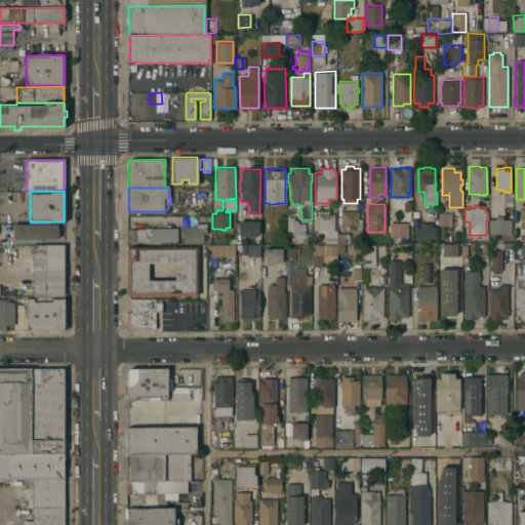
[(337,243),(325,243),(325,231),(317,231),(317,213),(319,213),(319,210),(329,210),(329,213),(334,213),(334,229),(336,229),(336,232),(337,232),(337,243)]
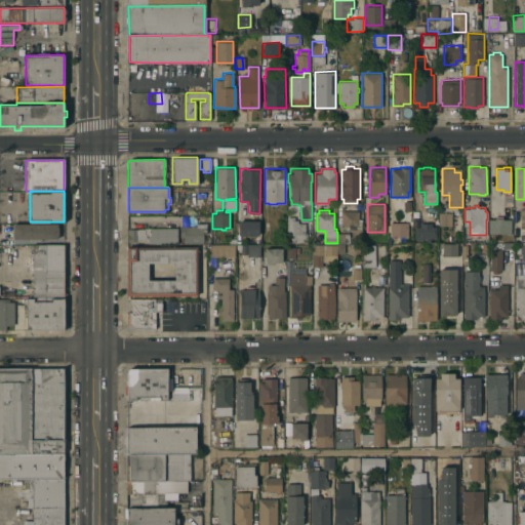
[(341,225),(341,210),(358,210),(358,212),(361,212),(361,231),(349,231),(349,226),(346,226),(346,227),(344,227),(344,226),(344,225),(341,225)]
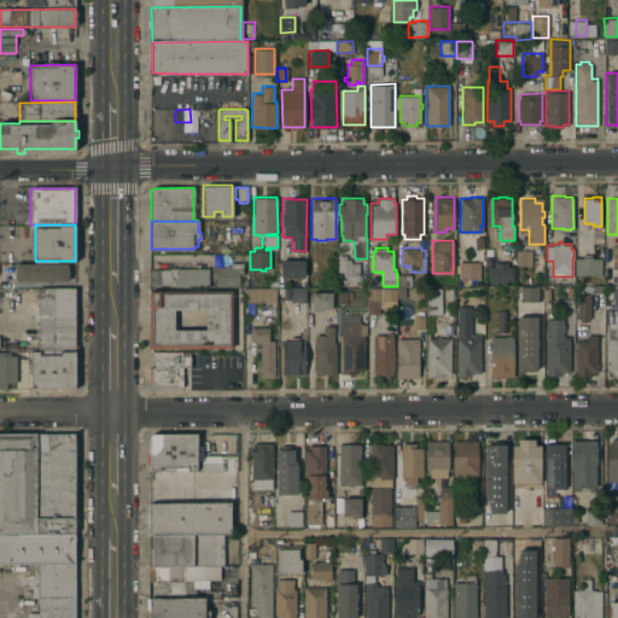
[(517,264),(517,250),(531,250),(531,264),(517,264)]
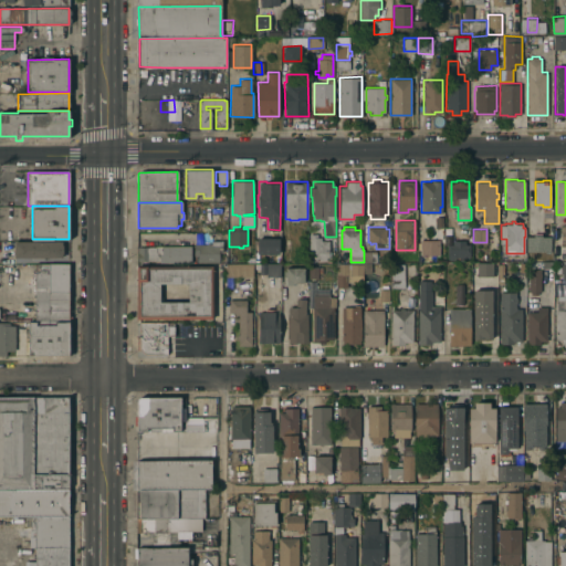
[(551,252),(545,252),(545,251),(527,251),(527,236),(534,236),(534,232),(542,232),(542,236),(551,236),(551,252)]
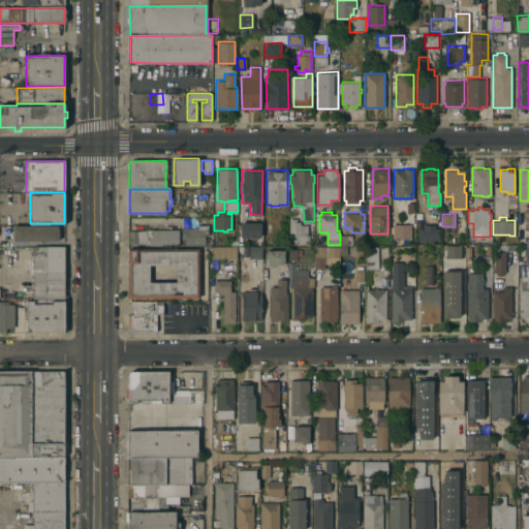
[(289,243),(289,218),(297,218),(297,221),(300,221),(300,224),(307,224),(307,234),(309,235),(308,238),(307,238),(307,241),(305,241),(305,243),(293,243),(293,245),(291,245),(291,243),(289,243)]
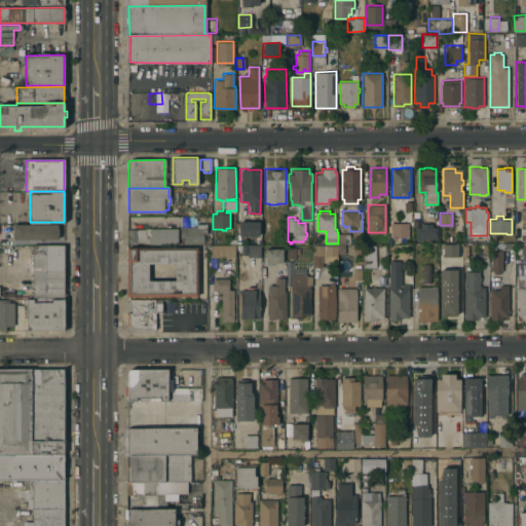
[(259,221),(259,235),(239,235),(239,232),(237,232),(237,222),(239,222),(239,221),(259,221)]
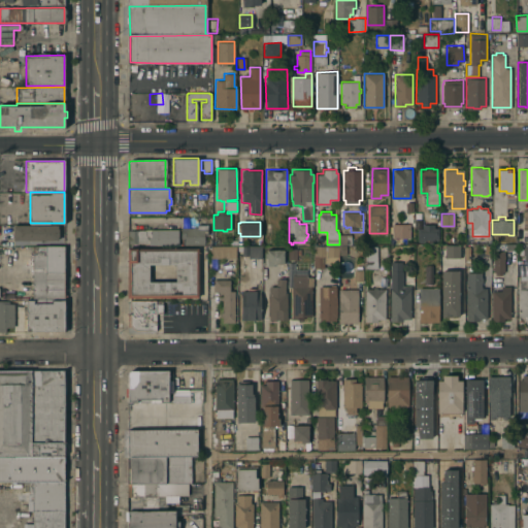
[(263,222),(271,222),(271,234),(263,234),(263,222)]
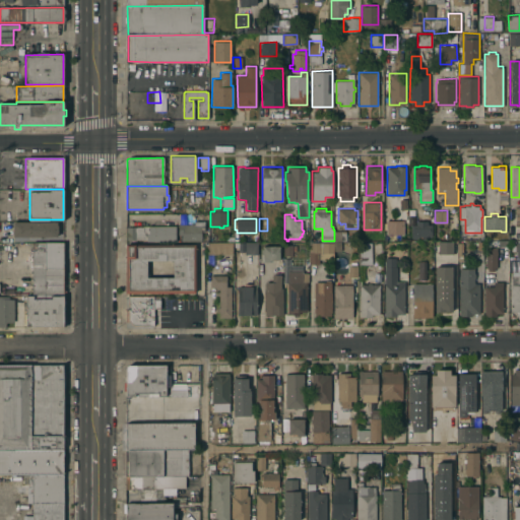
[(385,219),(394,219),(395,234),(385,234),(385,219)]
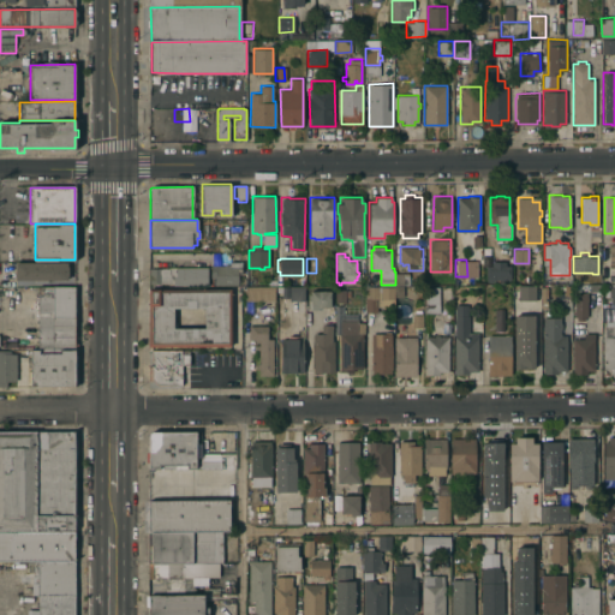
[(48,279),(48,281),(35,281),(35,279),(16,279),(15,262),(67,261),(67,279),(48,279)]
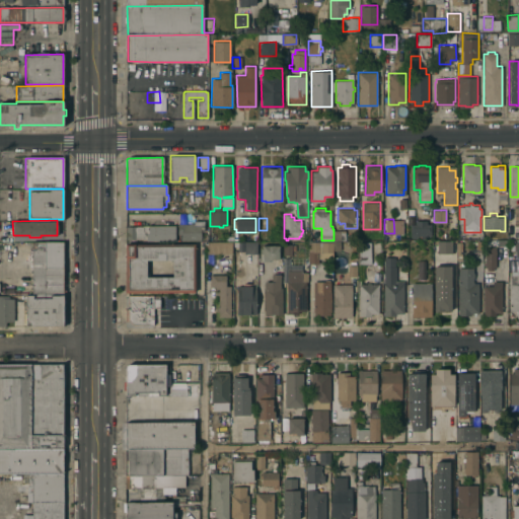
[(194,223),(194,220),(204,220),(204,230),(201,230),(201,240),(181,240),(181,234),(177,234),(177,223),(194,223)]
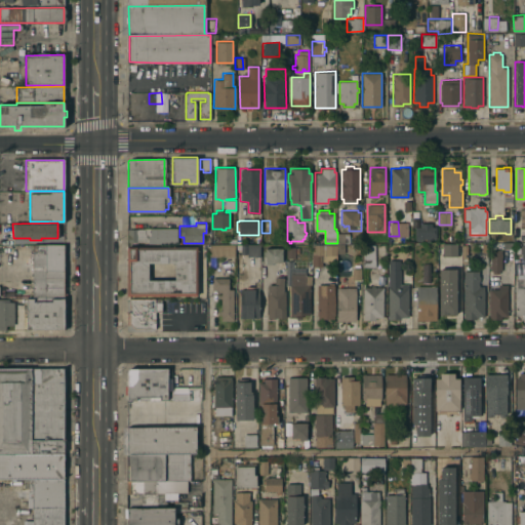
[(415,241),(414,226),(419,226),(419,223),(432,223),(432,226),(436,226),(437,238),(432,238),(432,241),(426,241),(426,238),(421,238),(421,241),(415,241)]
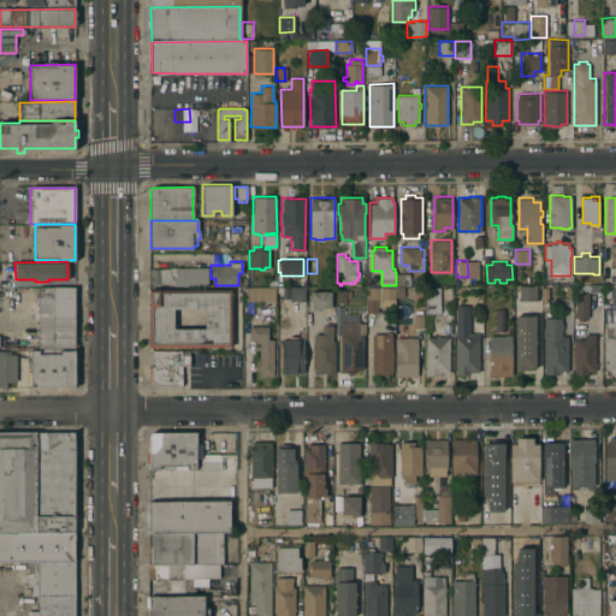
[(173,285),(173,284),(149,284),(150,268),(167,268),(167,266),(208,267),(208,285),(173,285)]
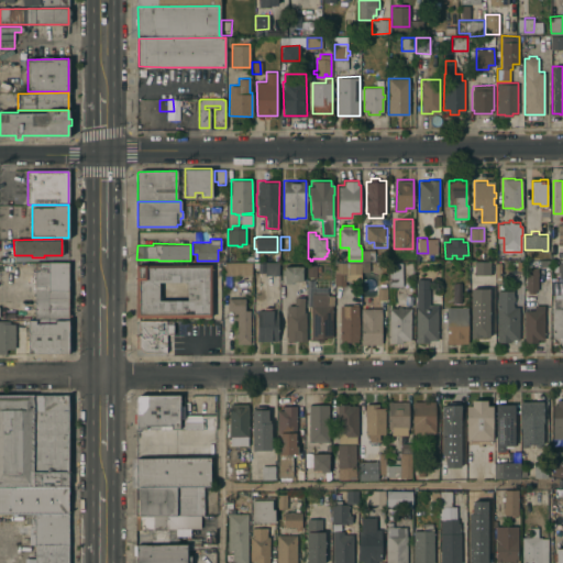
[(375,249),(375,260),(362,261),(362,249),(375,249)]
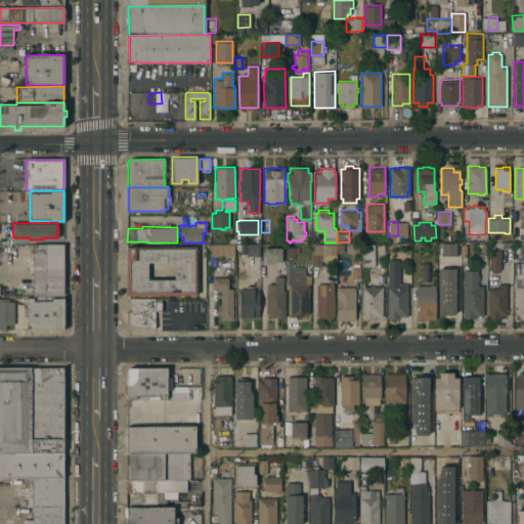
[(234,256),(209,256),(209,245),(227,244),(227,238),(233,238),(234,256)]
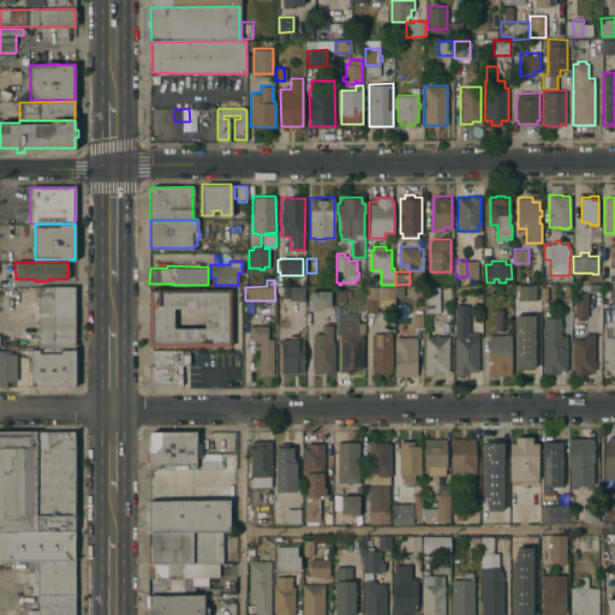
[(394,286),(394,298),(377,298),(377,311),(365,311),(365,286),(394,286)]
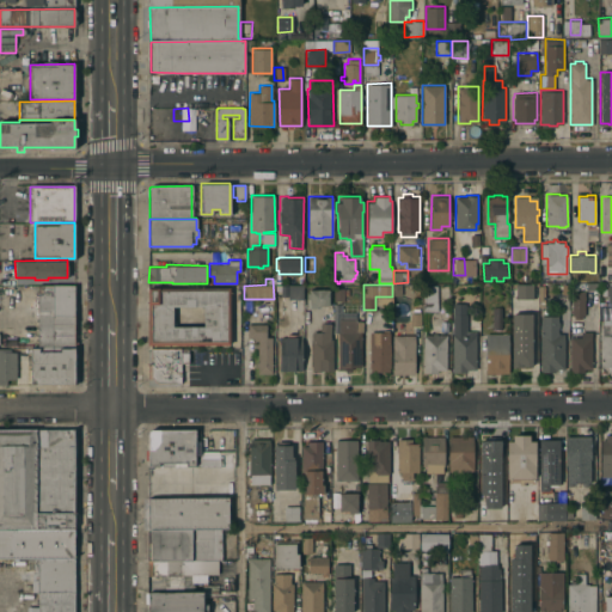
[(423,285),(436,286),(435,311),(428,311),(422,311),(423,285)]
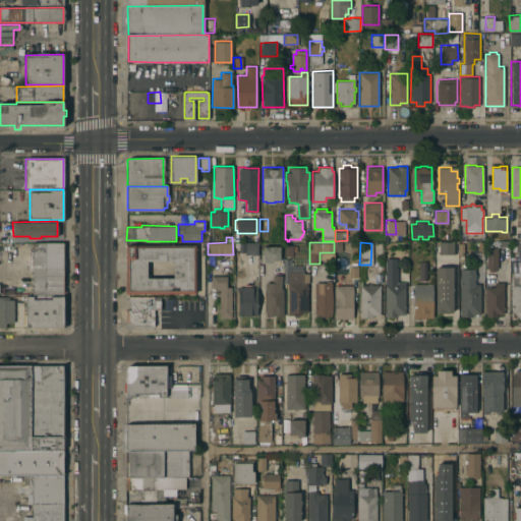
[(439,254),(439,242),(453,242),(452,254),(439,254)]
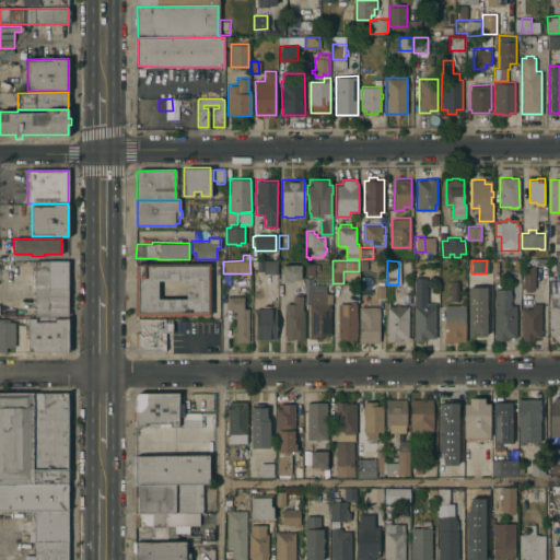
[(68,317),(35,318),(34,296),(25,296),(25,289),(35,289),(34,261),(68,261),(68,317)]
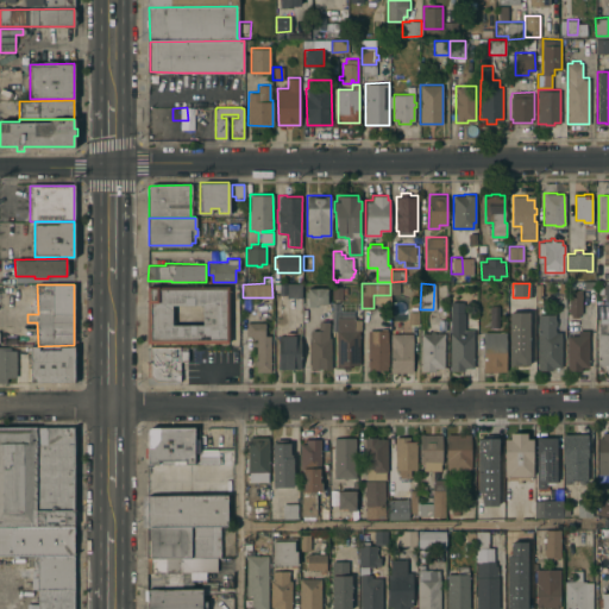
[(287,284),(301,284),(301,297),(287,297),(287,284)]
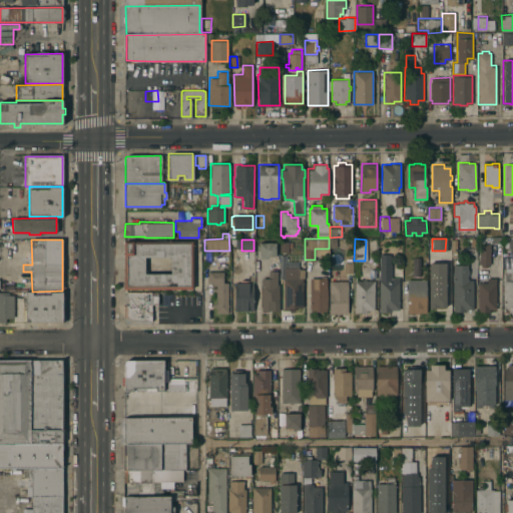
[(124,240),(192,240),(192,289),(124,289),(124,240)]
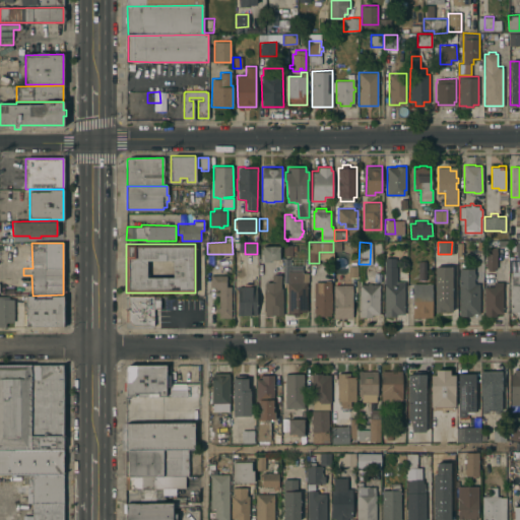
[(283,244),(293,244),(293,255),(283,255),(283,244)]
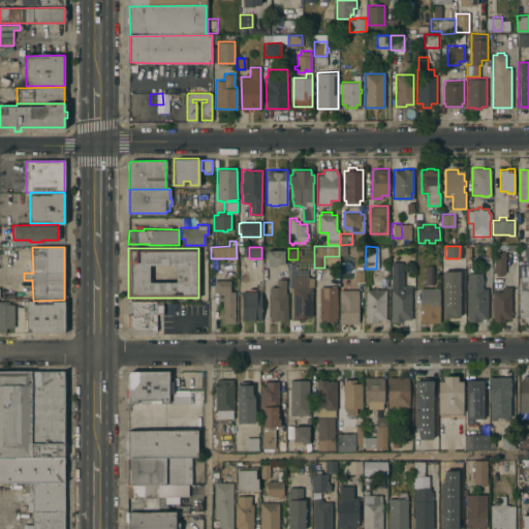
[(284,249),(284,263),(276,263),(276,266),(267,266),(267,257),(265,257),(265,252),(267,252),(267,249),(284,249)]
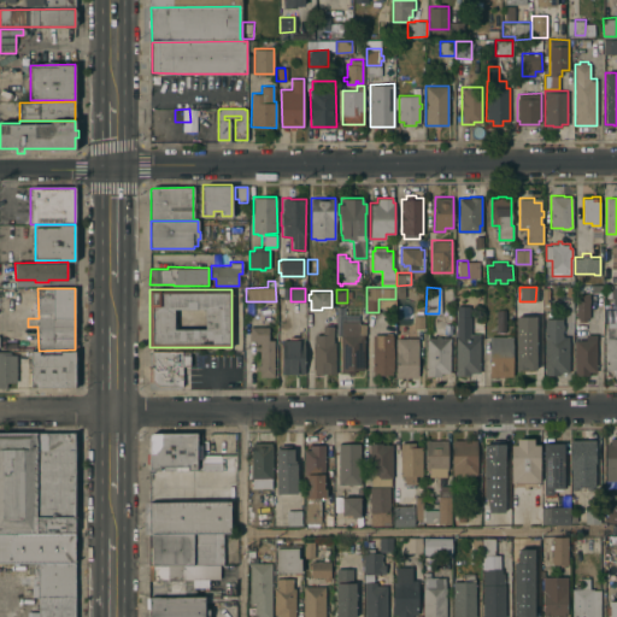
[(576,293),(589,293),(589,317),(587,317),(587,321),(579,321),(579,317),(576,317),(576,293)]
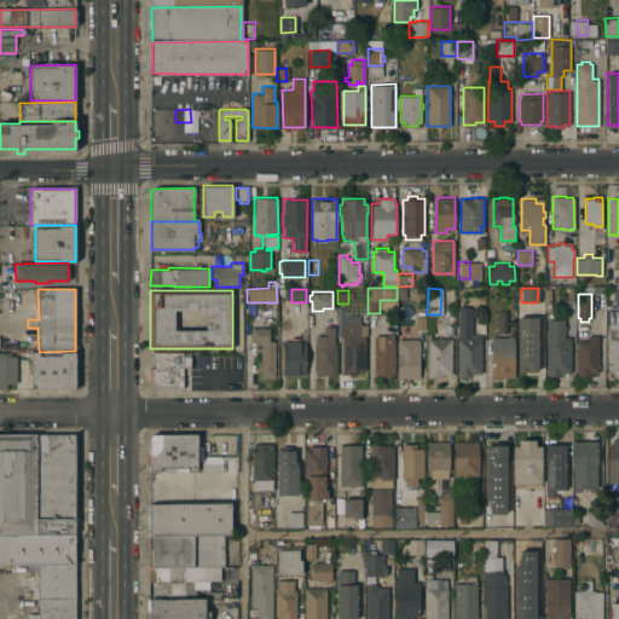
[(618,323),(605,323),(605,306),(618,306),(618,323)]
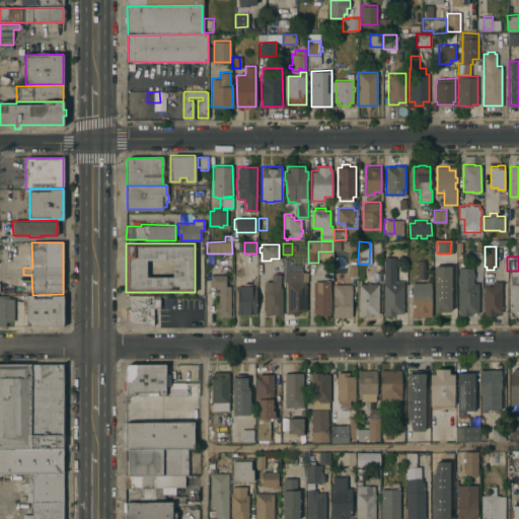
[(396,267),(396,280),(403,280),(403,312),(395,312),(395,315),(383,315),(383,257),(394,257),(394,267),(396,267)]
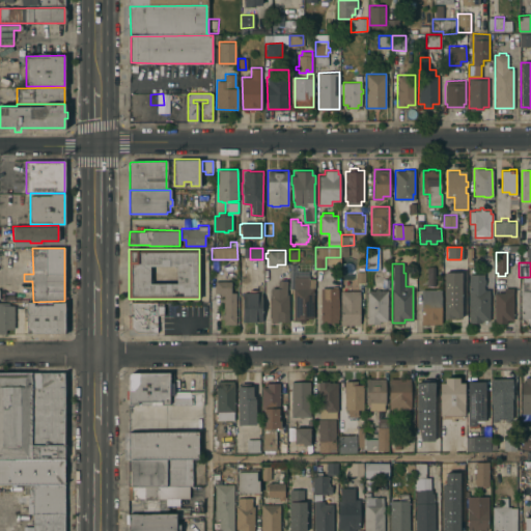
[(426,267),(434,267),(435,286),(426,286),(426,267)]
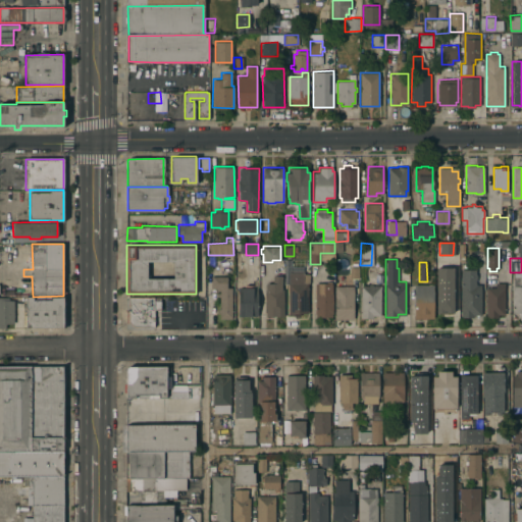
[(235,263),(245,263),(245,274),(235,274),(235,263)]
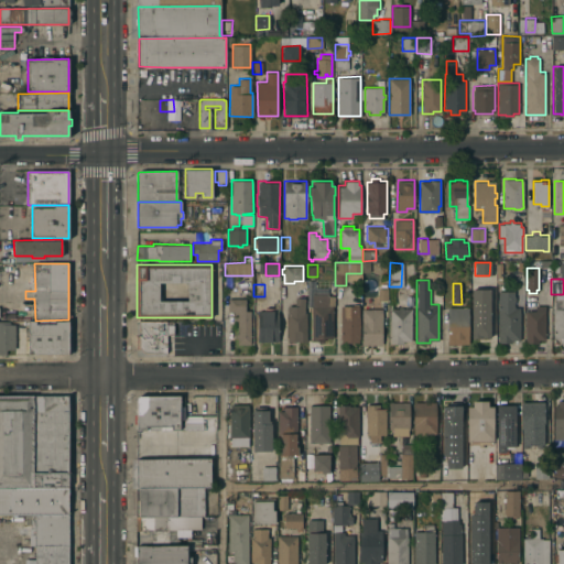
[(378,288),(380,288),(380,285),(388,285),(387,300),(378,300),(378,288)]
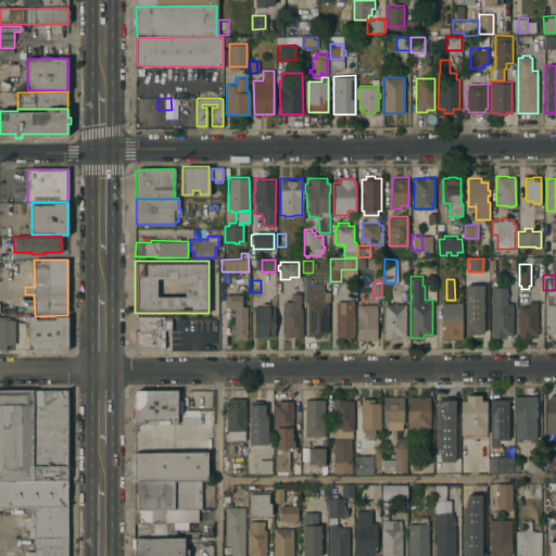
[(464,298),(464,286),(482,286),(482,293),(482,298),(483,298),(483,304),(484,304),(484,335),(464,335),(464,298)]
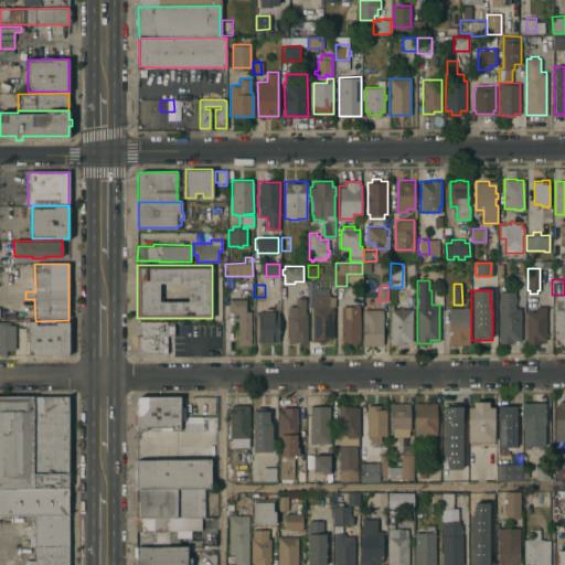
[(499,291),(515,291),(515,296),(515,301),(514,301),(514,307),(521,307),(521,341),(512,341),(512,342),(499,342),(499,291)]
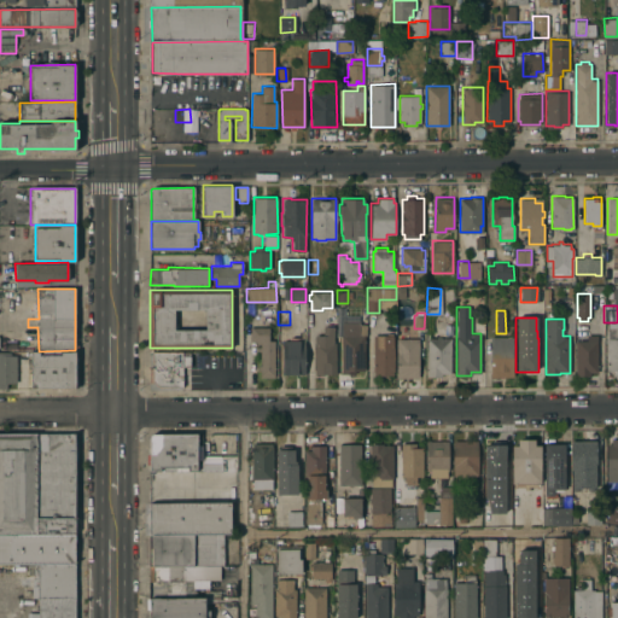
[(340,336),(342,336),(342,321),(360,321),(360,324),(366,324),(366,334),(365,334),(365,369),(355,369),(355,373),(340,373),(340,336)]
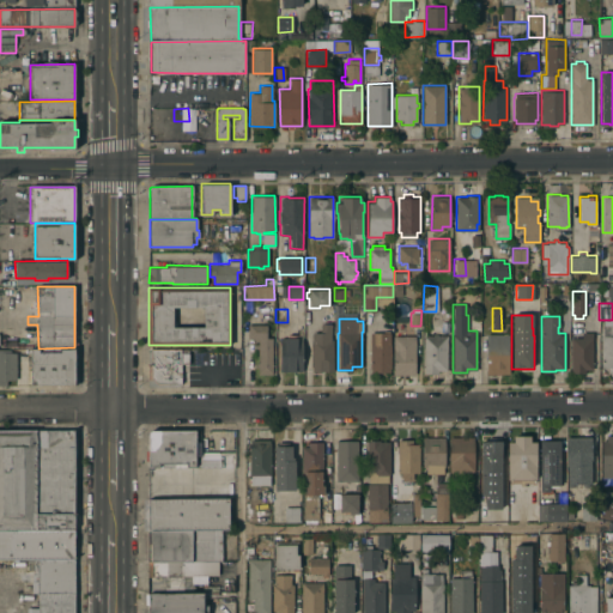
[(313,332),(321,332),(321,323),(331,323),(331,339),(333,339),(333,370),(313,370),(313,332)]
